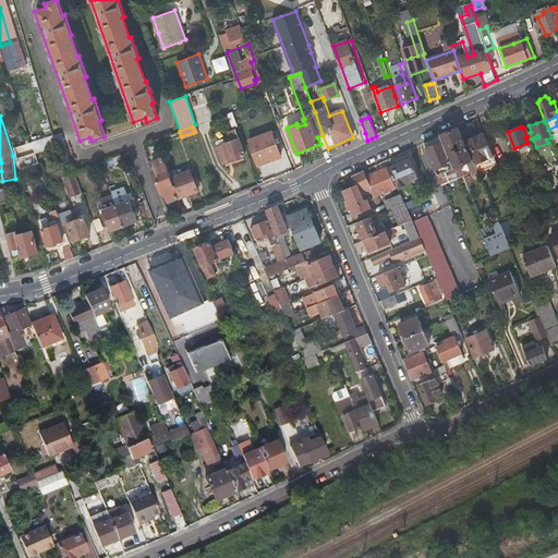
[(227,141),(221,143),(217,145),(222,162),(245,155),(235,128),(226,131),(228,137),(226,138),(227,141)]
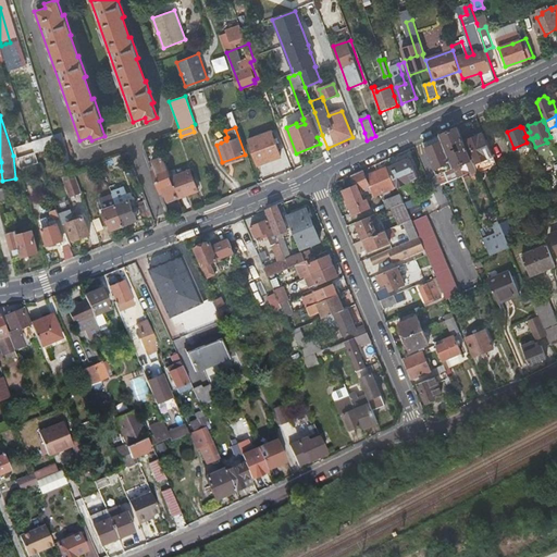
[(441,136),(454,169),(458,178),(463,176),(459,165),(471,161),(470,159),(462,143),(457,128),(441,136)]
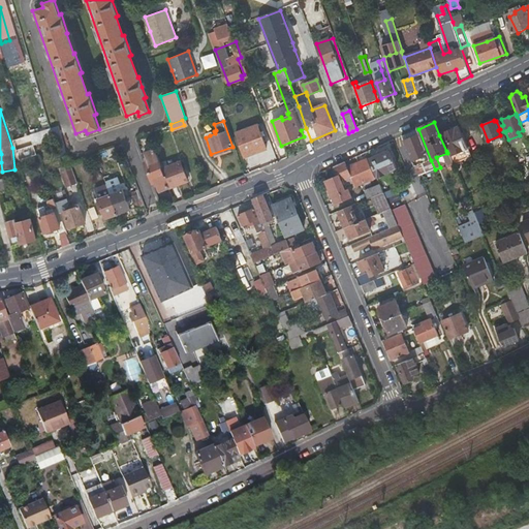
[(237,134),(242,146),(246,157),(268,149),(258,125),(237,134)]
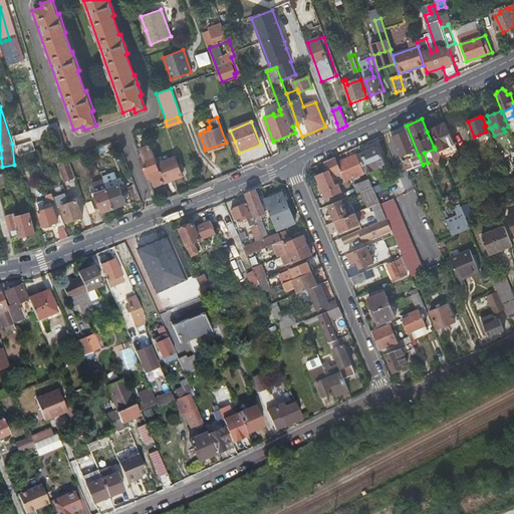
[(57,150),(60,149),(63,148),(54,122),(48,124),(57,150)]
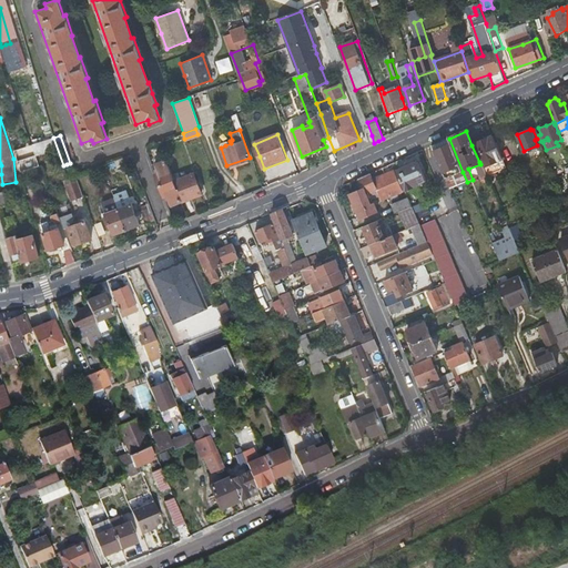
[(493,137),(484,140),(476,143),(484,161),(485,165),(501,159),(493,137)]
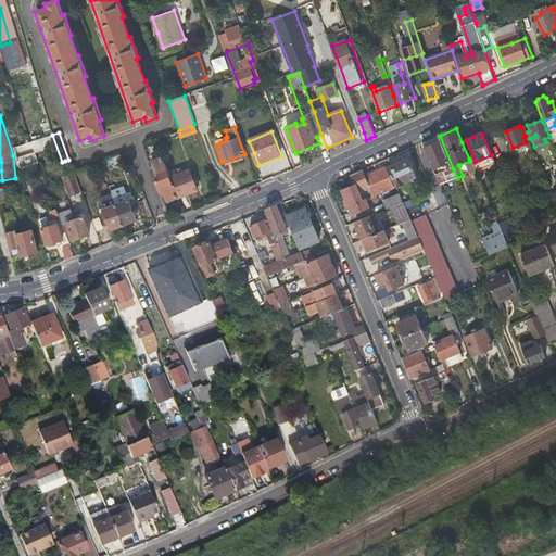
[(438,175),(453,168),(440,136),(425,142),(438,175)]
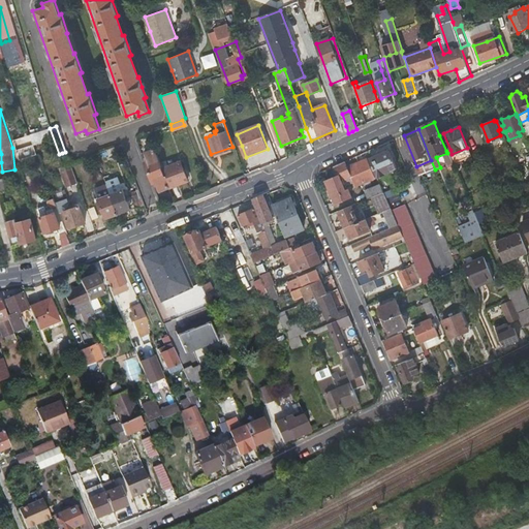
[(450,150),(443,133),(439,135),(446,151),(450,150)]
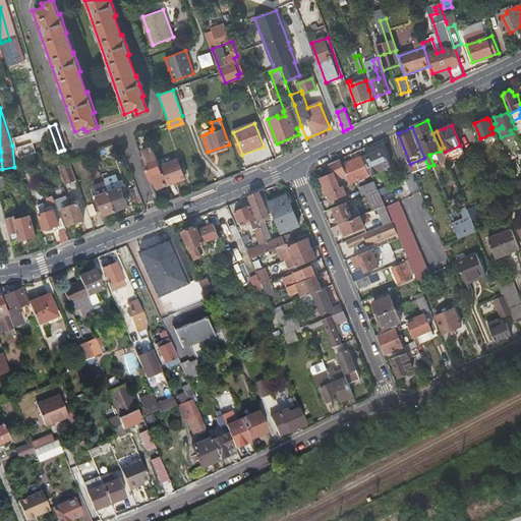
[(497,134),(494,136),(490,137),(496,151),(503,148),(497,134)]
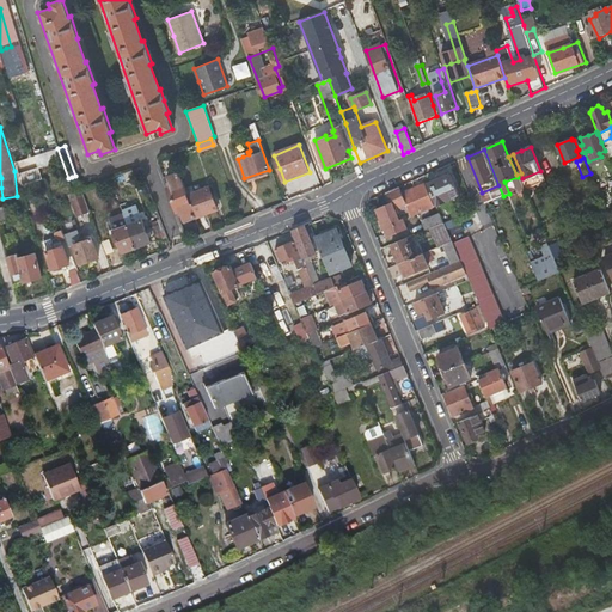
[(184,222),(196,218),(188,195),(179,172),(166,177),(171,188),(167,189),(178,214),(181,213),(184,222)]
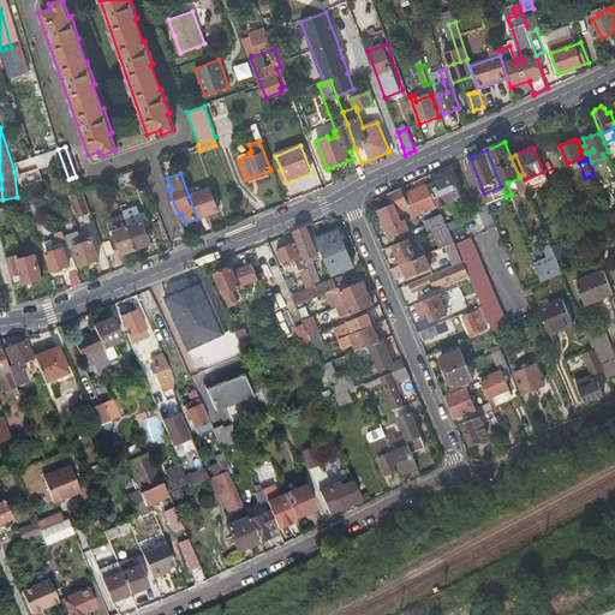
[(443,215),(445,219),(453,215),(448,203),(463,197),(454,175),(431,186),(443,215)]
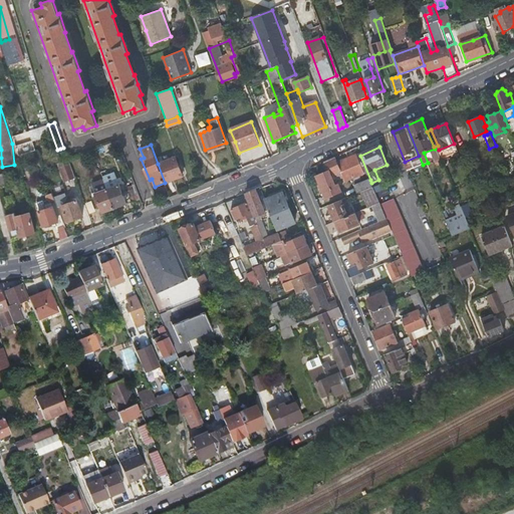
[(464,152),(466,157),(468,163),(474,160),(476,164),(481,162),(475,147),(464,152)]
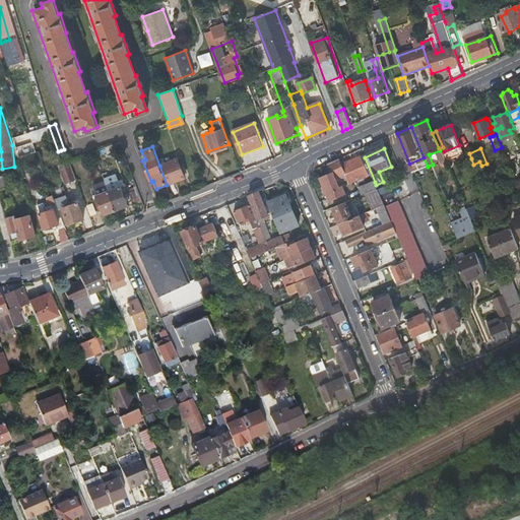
[(58,154),(61,163),(68,160),(65,152),(58,154)]
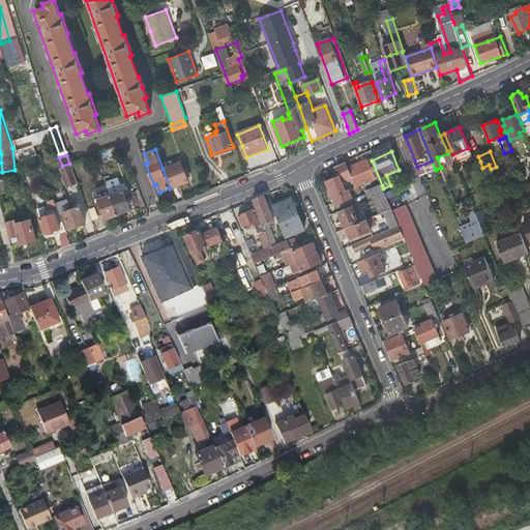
[(346,180),(349,179),(352,177),(353,181),(351,182),(353,188),(376,179),(367,159),(349,168),(346,163),(335,168),(340,177),(327,182),(336,205),(353,198),(346,180)]
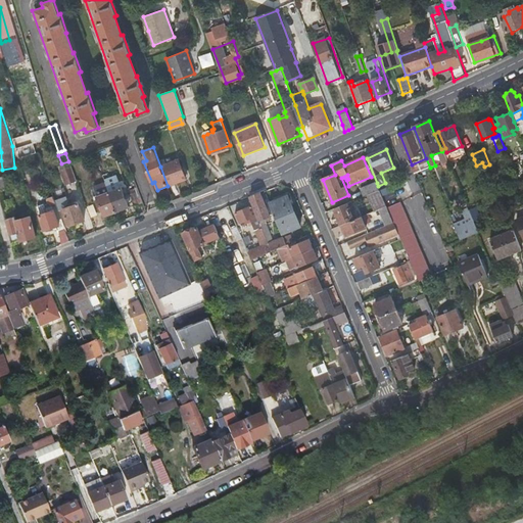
[(416,174),(430,168),(426,158),(412,164),(416,174)]
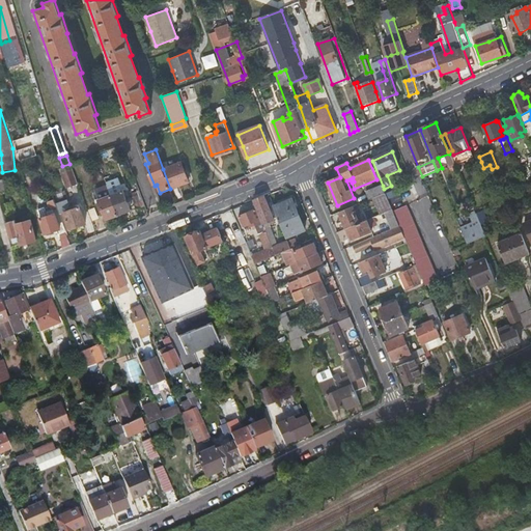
[(163,169),(170,189),(189,182),(182,163),(163,169)]
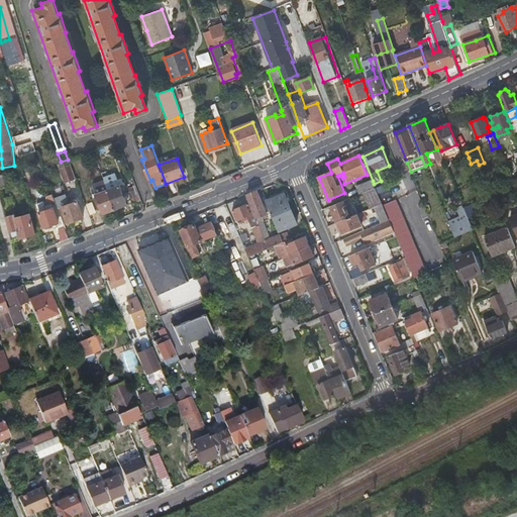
[(68,160),(61,162),(58,164),(64,181),(75,177),(68,160)]
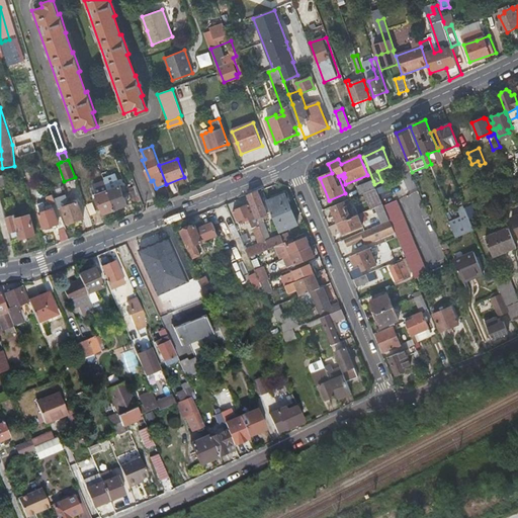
[(106,187),(106,188),(111,186),(105,171),(101,173),(102,177),(106,187)]
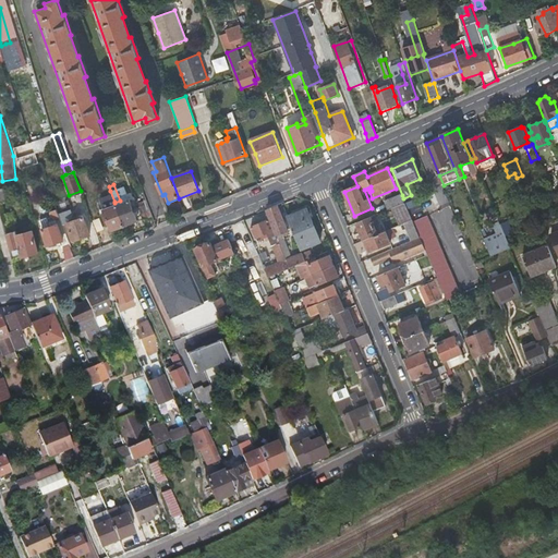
[(405,203),(403,198),(402,195),(386,203),(389,209),(395,207),(405,203)]
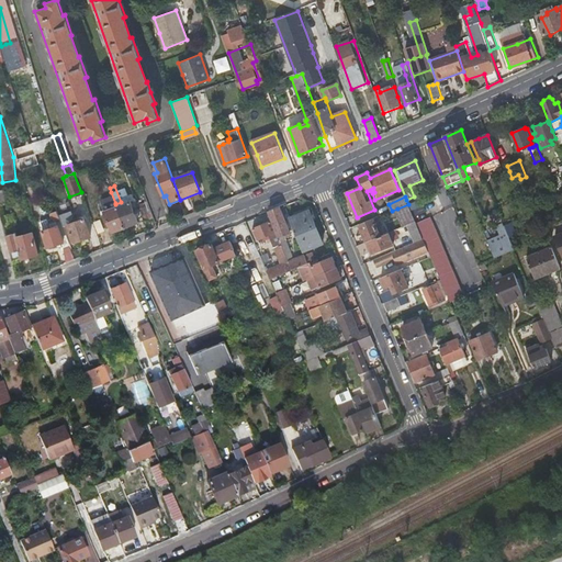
[(116,206),(124,227),(137,222),(128,201),(116,206)]
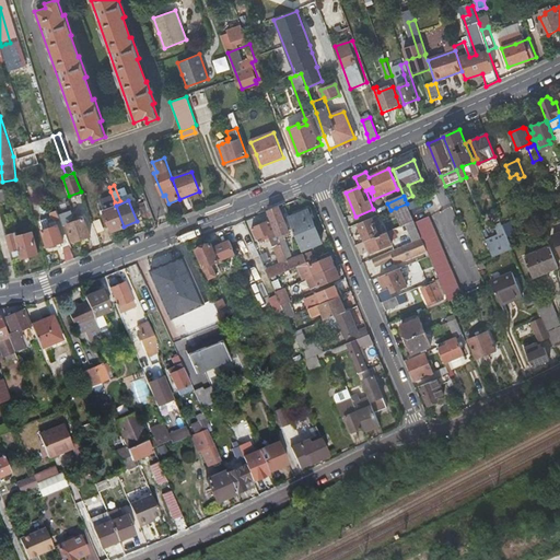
[(413,221),(407,203),(396,208),(403,225),(406,223),(413,221)]
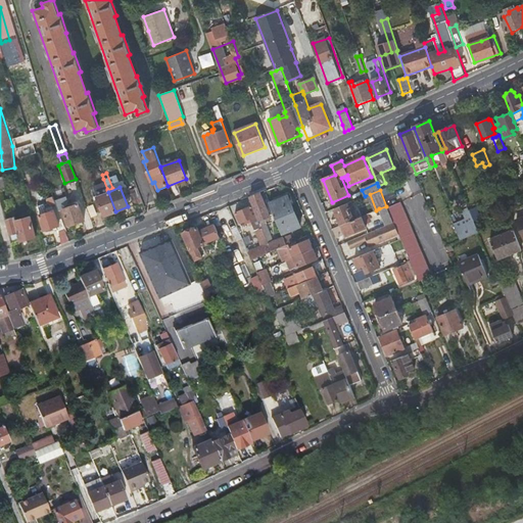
[(103,217),(115,211),(108,192),(96,197),(103,217)]
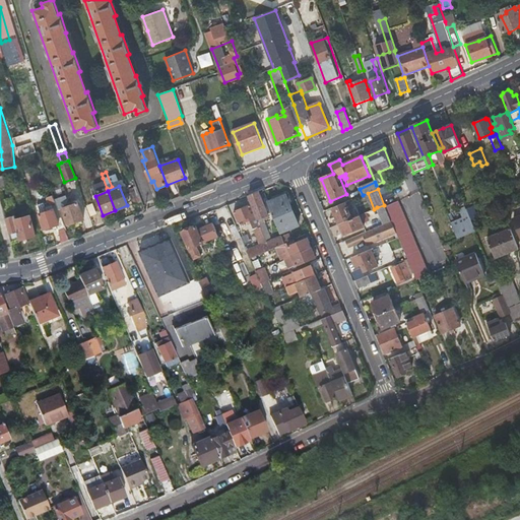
[(136,191),(132,193),(128,195),(132,205),(140,202),(136,191)]
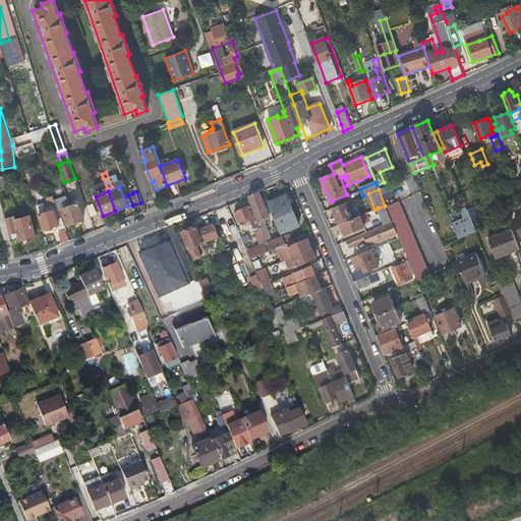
[(13,205),(11,199),(10,193),(1,196),(5,208),(13,205)]
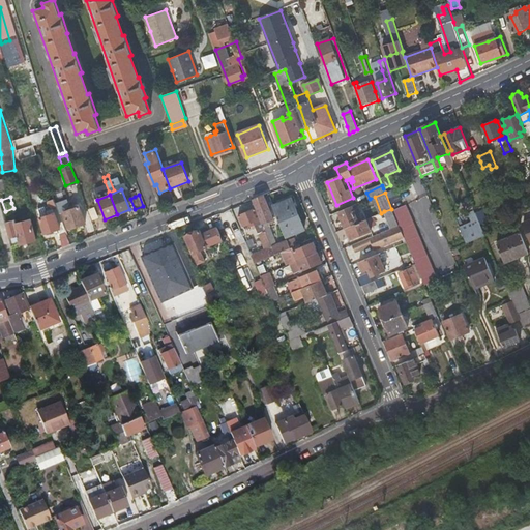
[(262,221),(264,225),(269,223),(274,221),(265,197),(254,201),(262,221)]
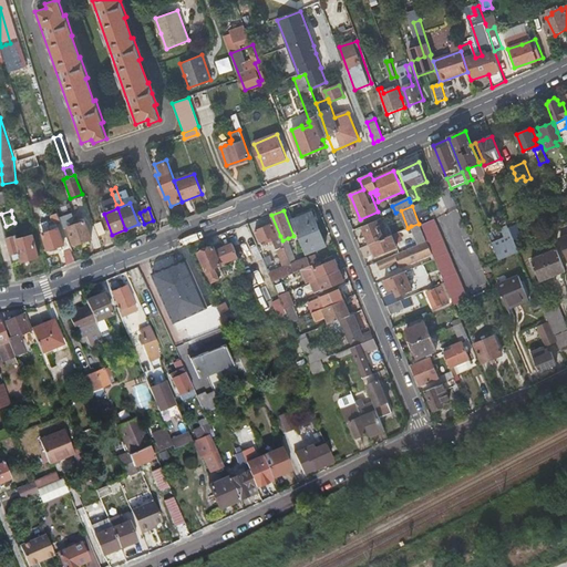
[(72,250),(70,247),(58,215),(58,212),(52,214),(54,223),(49,225),(48,223),(42,225),(44,232),(43,232),(49,249),(63,245),(66,251),(72,250)]
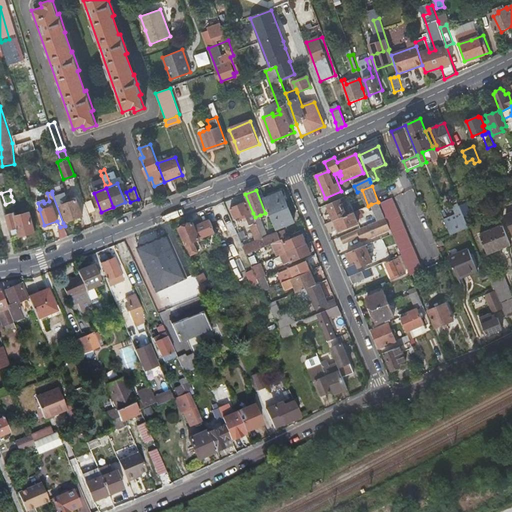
[(52,194),(63,223),(83,216),(76,196),(67,199),(68,201),(63,203),(59,191),(52,194)]
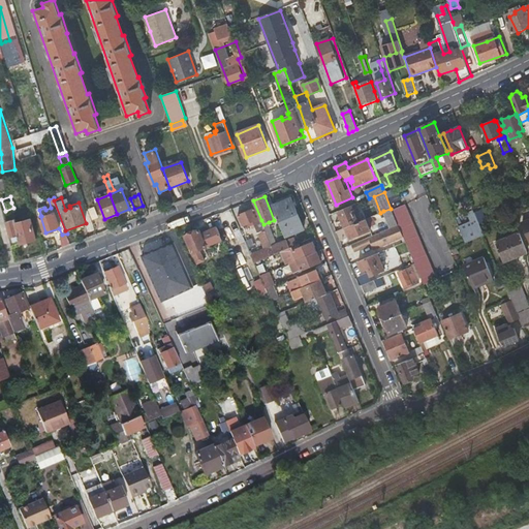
[(286,237),(297,232),(306,228),(292,197),(273,207),(286,237)]
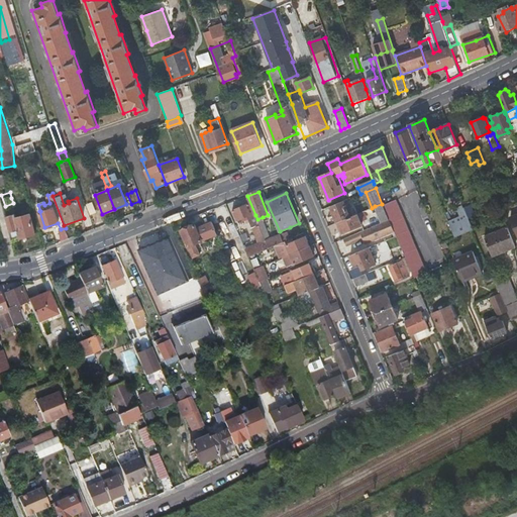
[(397,200),(383,205),(389,220),(389,221),(394,231),(413,279),(426,273),(397,200)]
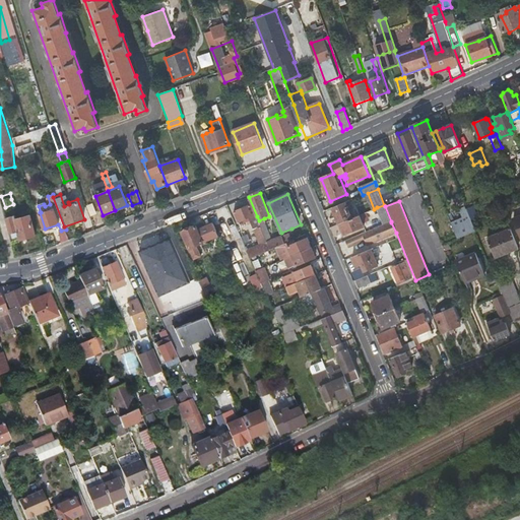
[(339,222),(356,216),(354,210),(349,213),(344,202),(333,207),(339,222)]
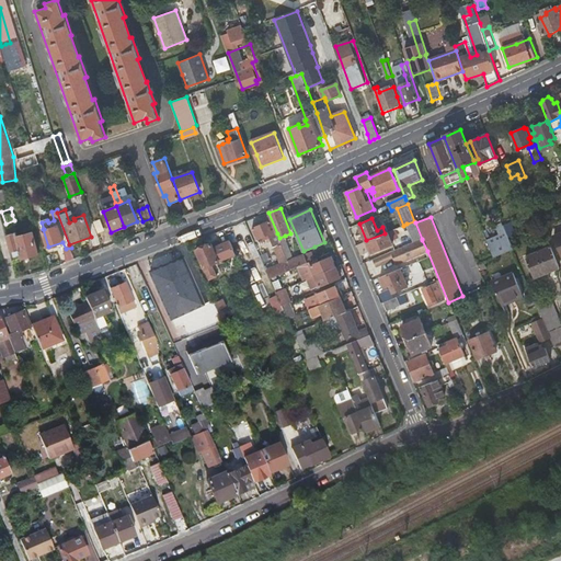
[(99,233),(105,231),(101,219),(94,221),(99,233)]
